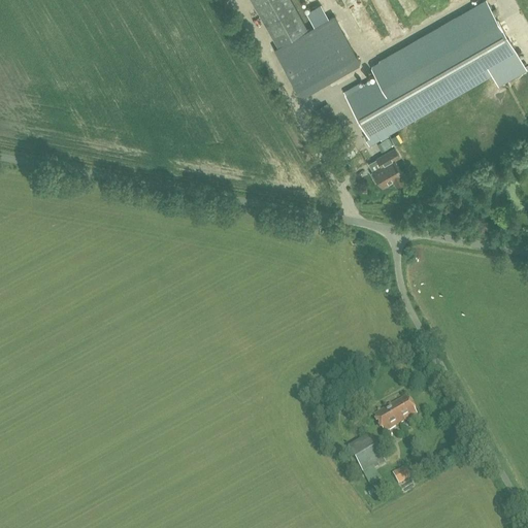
[(250,0),(276,46),(306,29),(290,0),(250,0)]
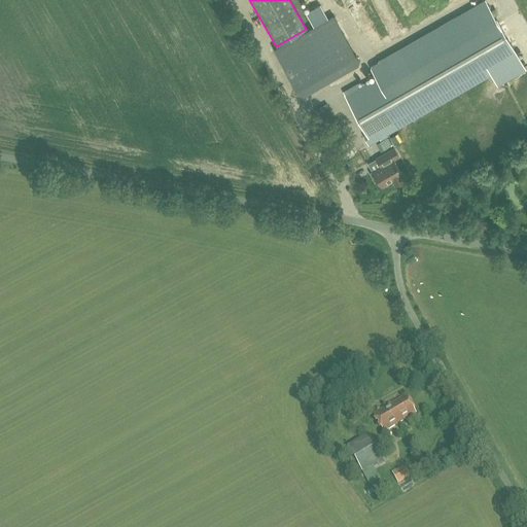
[(373,65),(379,76),(346,96),(372,142),(491,74),(497,85),(526,70),(494,11),(487,0),(373,65)]
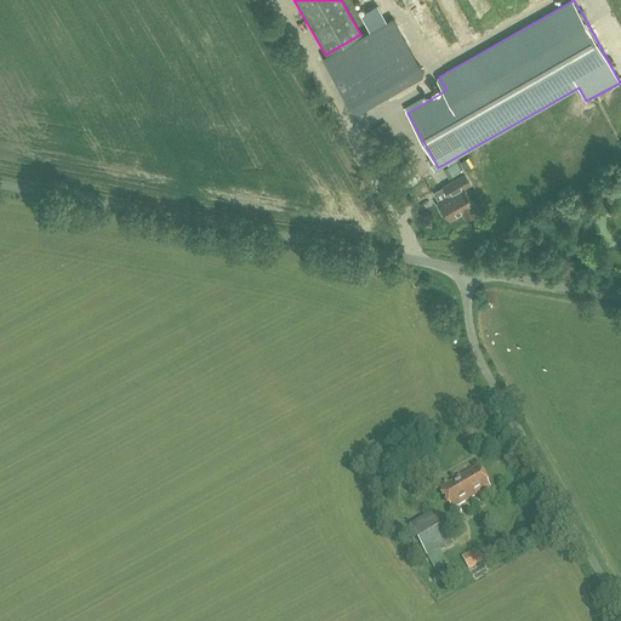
[(417,11),(431,39),(439,35),(440,39),(437,40),(440,47),(449,44),(450,49),(454,47),(433,4),(417,11)]
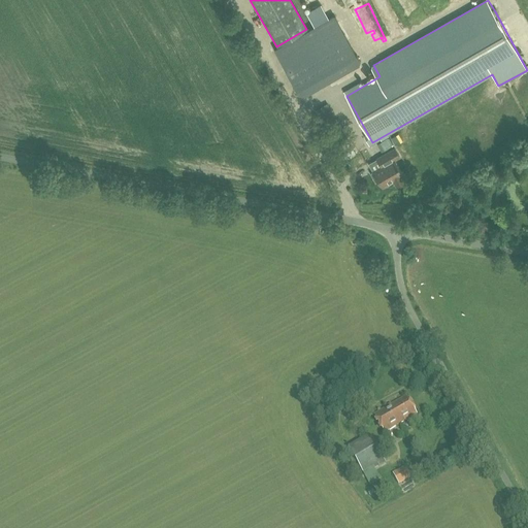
[(316,27),(275,51),(279,59),(302,97),(351,69),(360,63),(337,25),(333,17),(329,19),(322,5),(308,13),(316,27)]
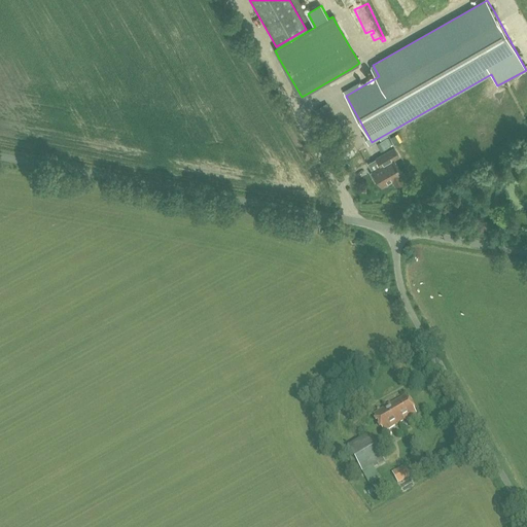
[(322,127),(338,118),(331,108),(317,116),(322,127)]
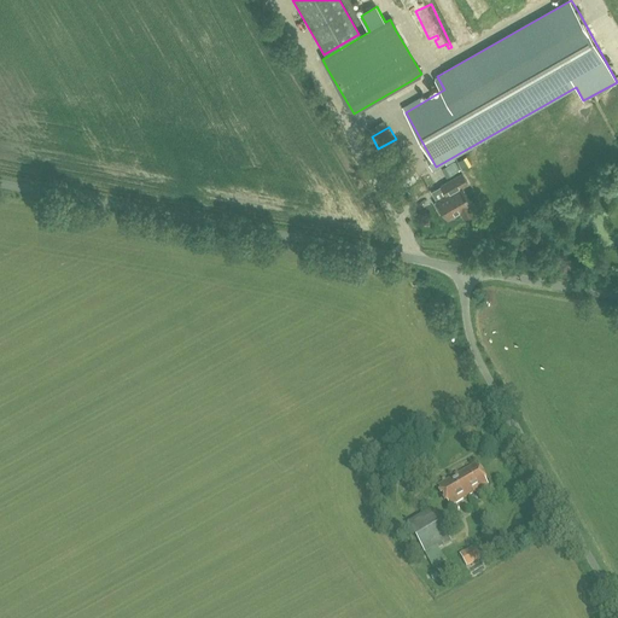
[(450,175),(459,170),(454,162),(445,167),(450,175)]
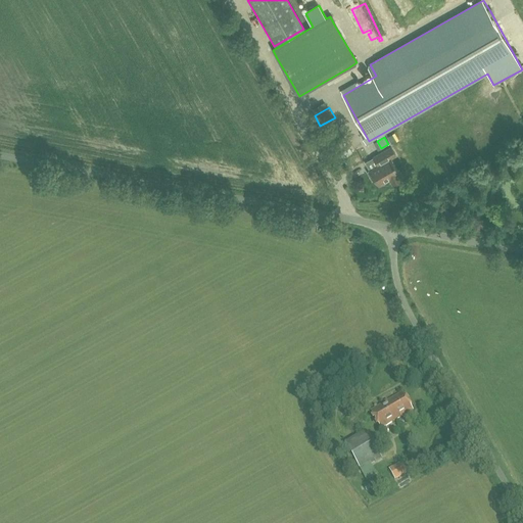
[(400,179),(397,173),(398,173),(391,158),(395,155),(391,147),(378,155),(383,162),(368,172),(372,179),(376,177),(380,185),(390,179),(393,183),(400,179)]
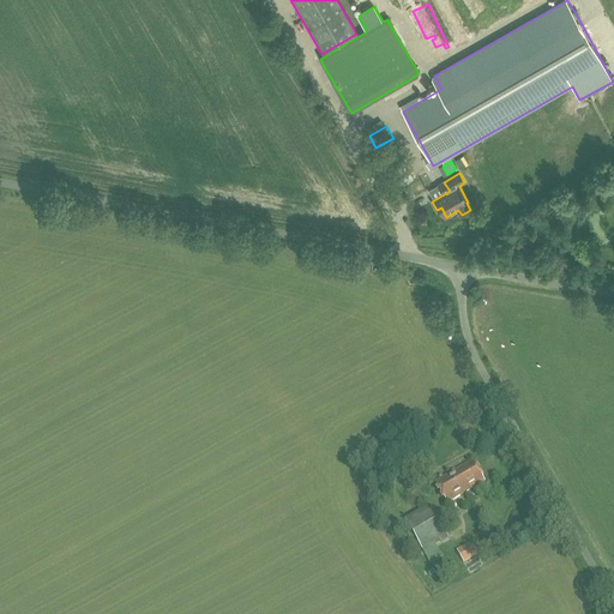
[(447,504),(485,482),(473,461),(435,482),(447,504)]
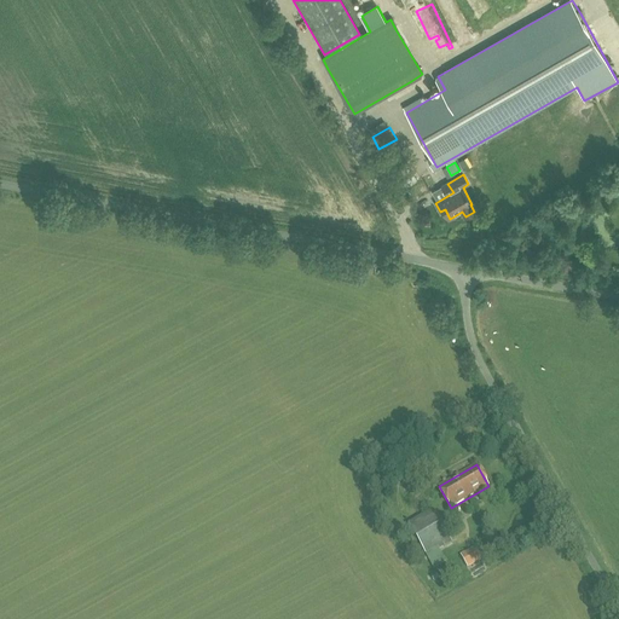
[(434,568),(446,562),(440,551),(452,543),(434,510),(409,525),(434,568)]
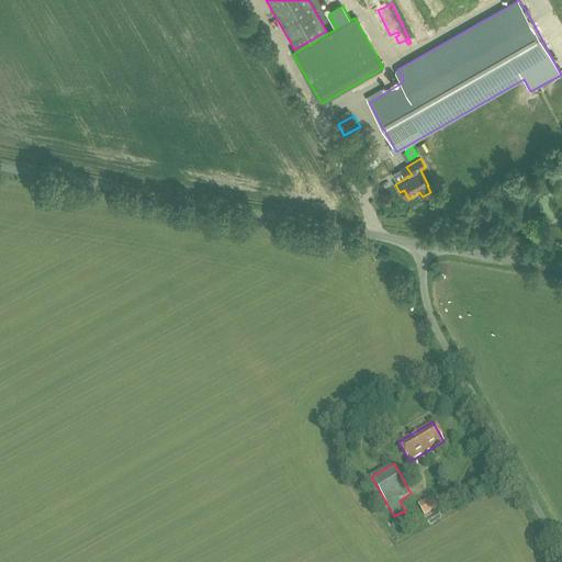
[(425,516),(437,507),(430,496),(417,504),(425,516)]
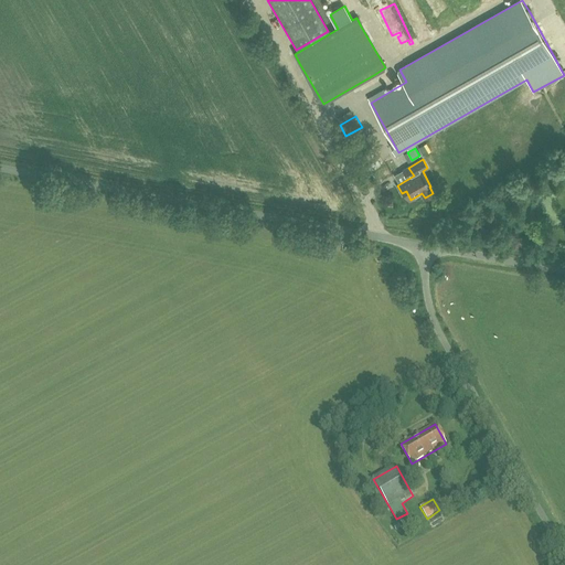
[(406,543),(413,536),(409,532),(402,539),(406,543)]
